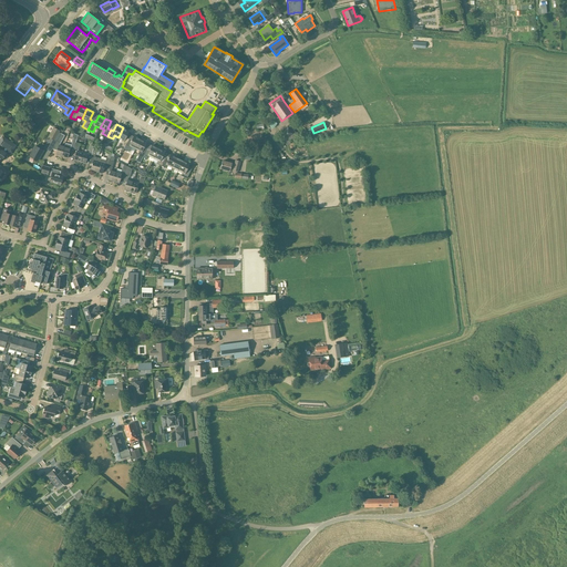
[(290,126),(279,134),(286,143),(297,135),(290,126)]
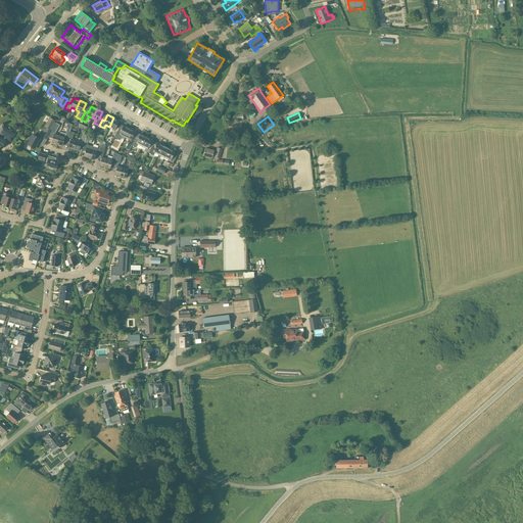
[(55,121),(50,117),(45,126),(50,129),(55,121)]
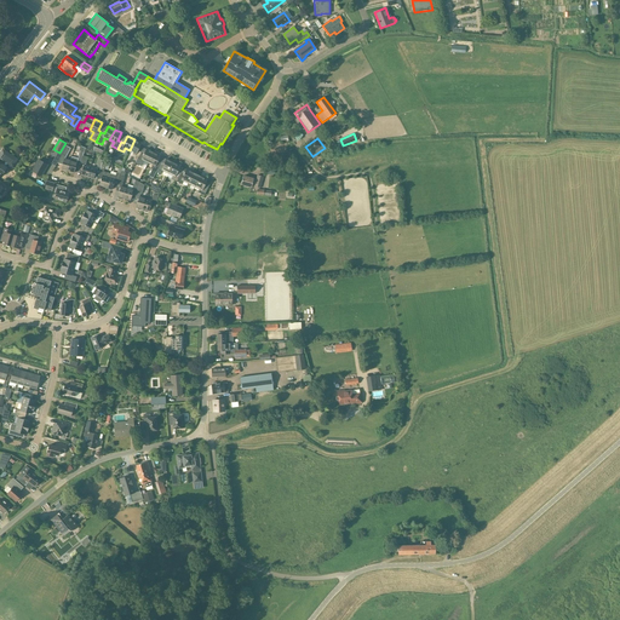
[(142,143),(135,139),(130,150),(133,153),(132,156),(135,158),(133,160),(137,161),(142,151),(138,150),(142,143)]
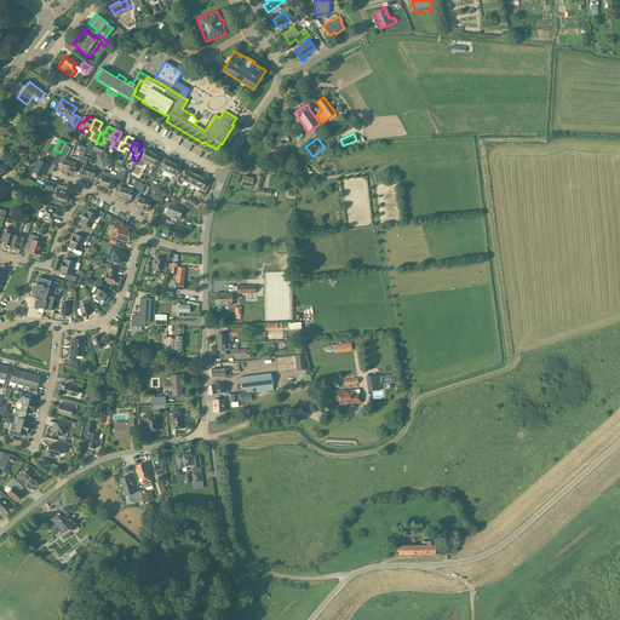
[(142,151),(137,161),(136,162),(141,166),(144,160),(148,162),(154,151),(147,148),(144,153),(142,151)]
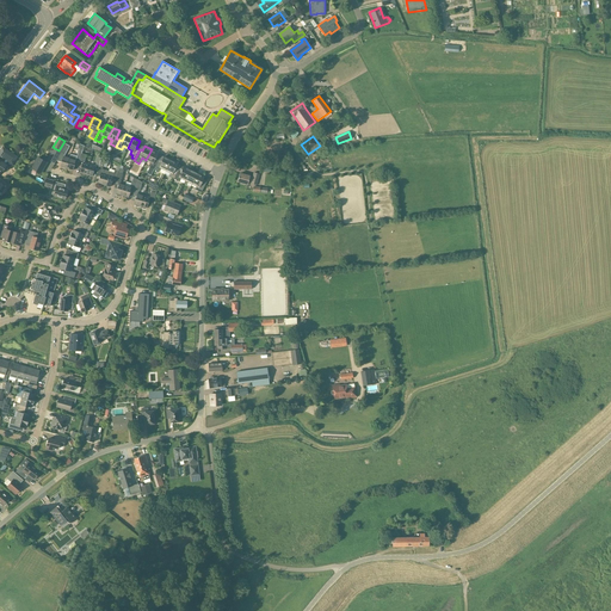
[(0,171),(2,172),(7,165),(11,159),(14,160),(17,156),(2,147),(0,150),(0,171)]
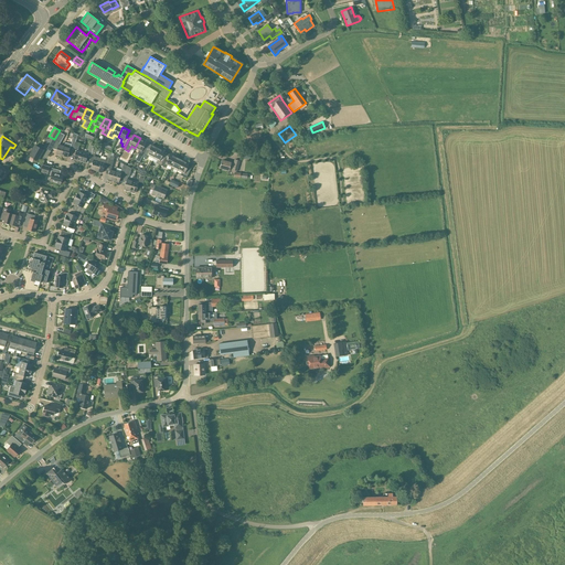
[(146,141),(140,138),(135,148),(139,150),(137,153),(142,156),(146,149),(142,148),(146,141)]
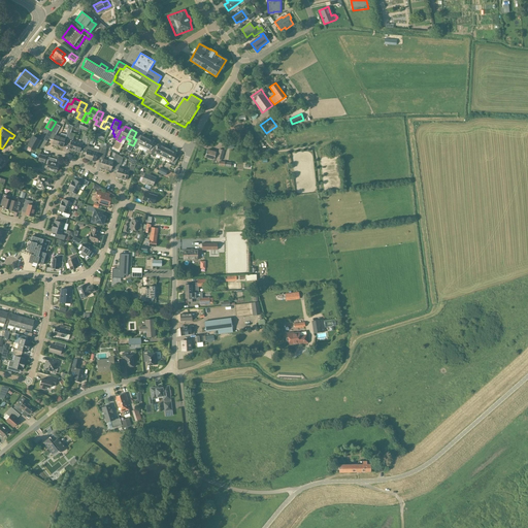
[(69,149),(74,151),(77,141),(72,140),(74,133),(70,132),(69,137),(68,140),(71,141),(69,149)]
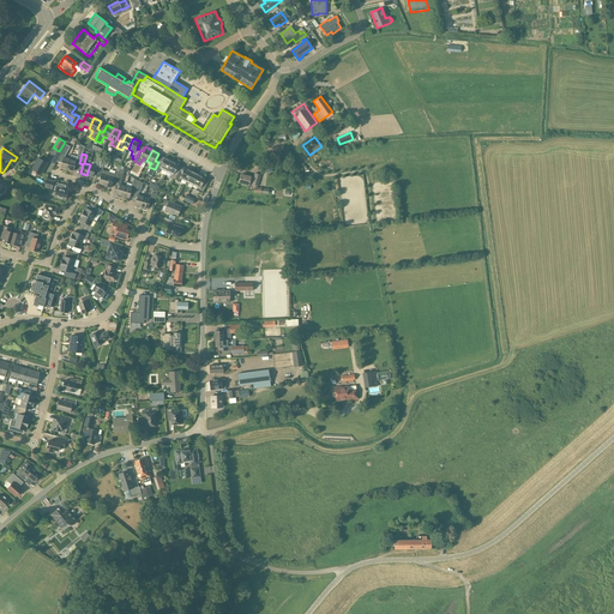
[(73,170),(77,161),(77,158),(77,157),(71,155),(70,158),(67,169),(73,170)]
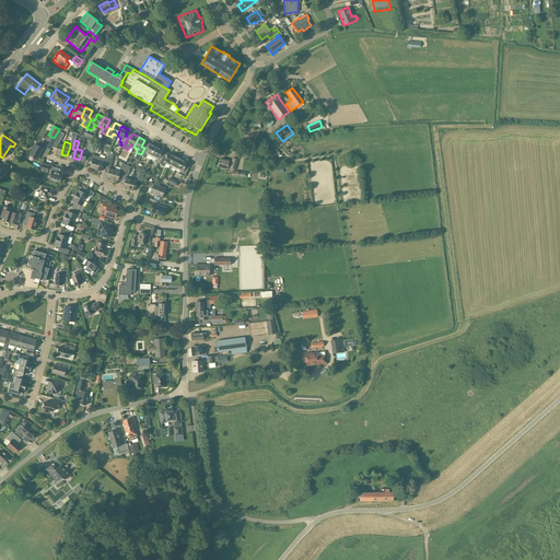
[(147,150),(144,148),(141,154),(150,159),(156,147),(150,143),(147,150)]
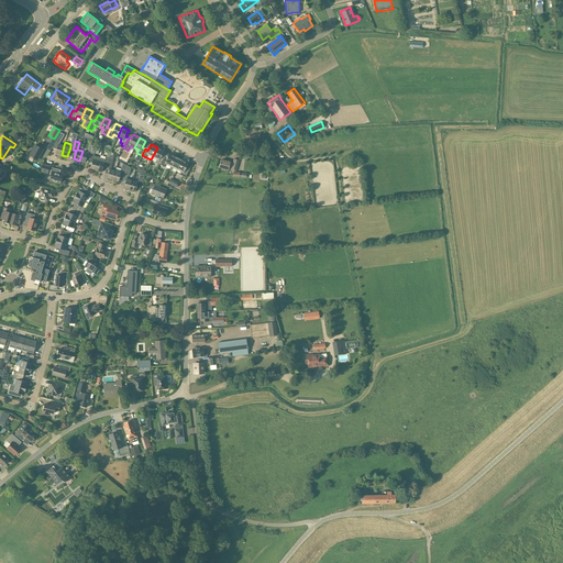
[(30,155),(37,159),(43,150),(35,145),(30,155)]
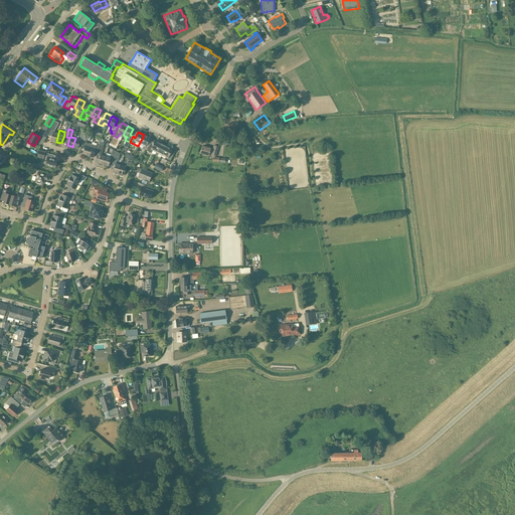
[(144,135),(138,146),(142,148),(147,150),(150,145),(147,143),(150,137),(144,135)]
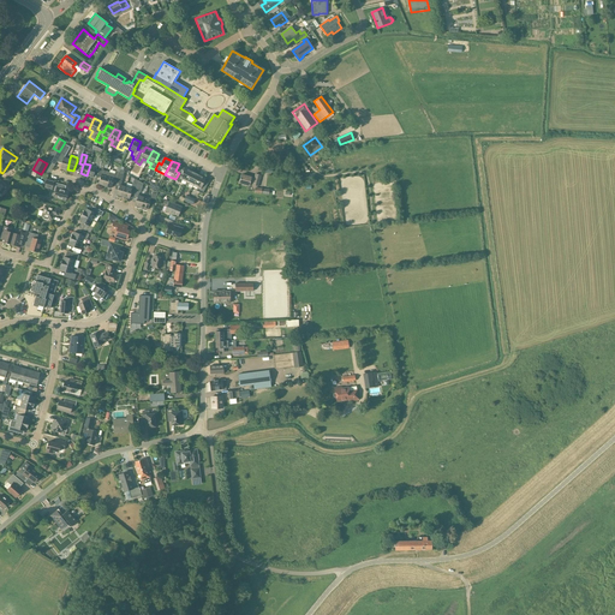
[(181,174),(179,173),(175,179),(180,183),(183,179),(186,180),(192,171),(185,167),(181,174)]
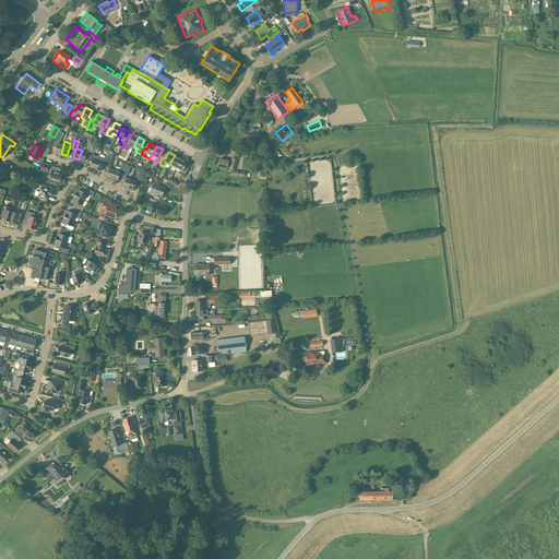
[(104,162),(107,162),(108,158),(109,156),(106,155),(105,158),(99,156),(98,159),(95,169),(102,170),(104,162)]
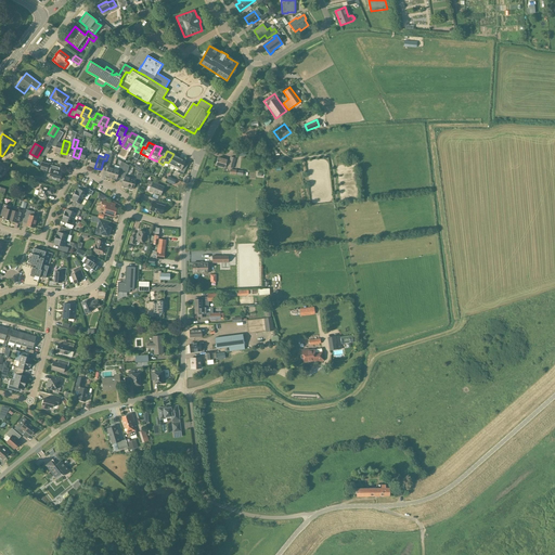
[(171,165),(175,167),(180,157),(173,154),(168,163),(167,167),(169,168),(171,165)]
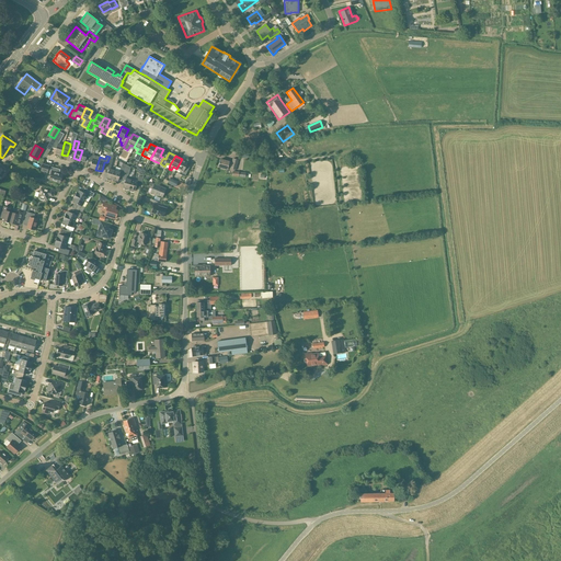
[(231,169),(236,170),(238,160),(233,158),(232,162),(220,159),(218,167),(228,169),(228,167),(231,168),(231,169)]
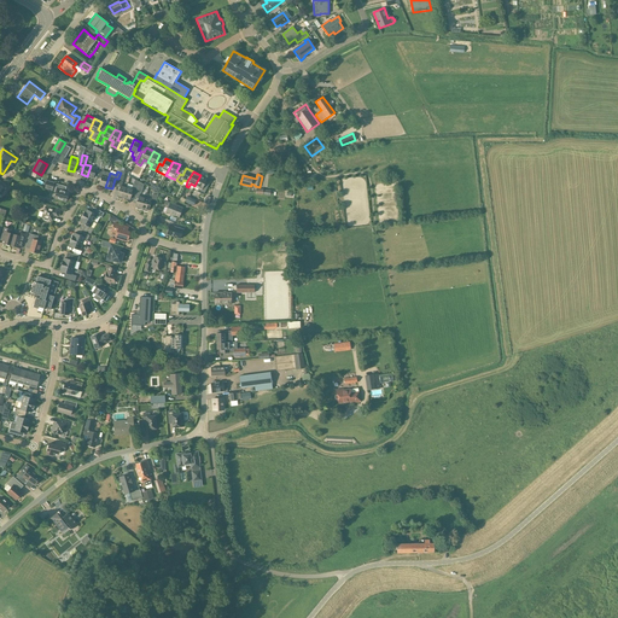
[(207,179),(200,175),(194,186),(199,187),(197,191),(203,194),(207,187),(203,186),(207,179)]
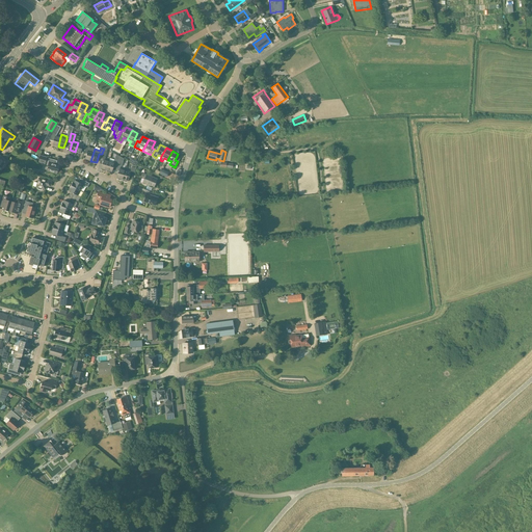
[(47,166),(48,166),(47,170),(57,173),(59,165),(55,163),(54,162),(55,160),(49,158),(47,165),(47,166)]
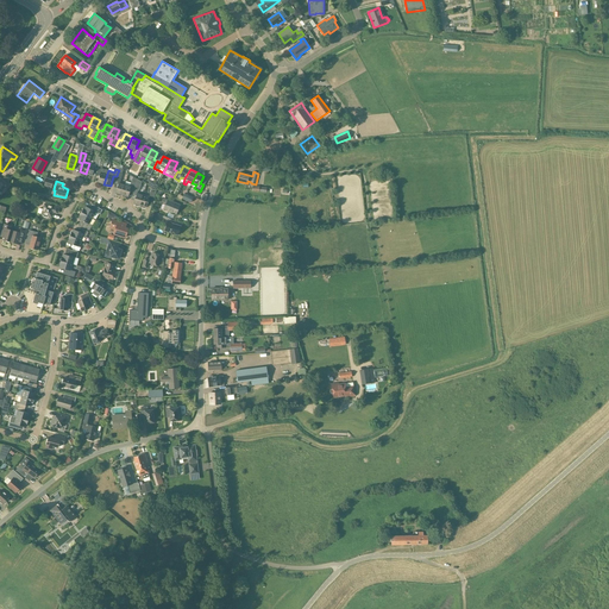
[(192,201),(194,198),(184,193),(183,196),(182,199),(190,202),(192,201)]
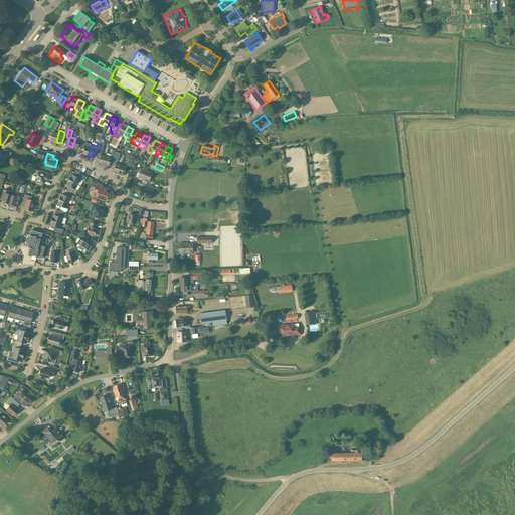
[(139,177),(149,181),(152,173),(138,167),(137,171),(140,172),(139,177)]
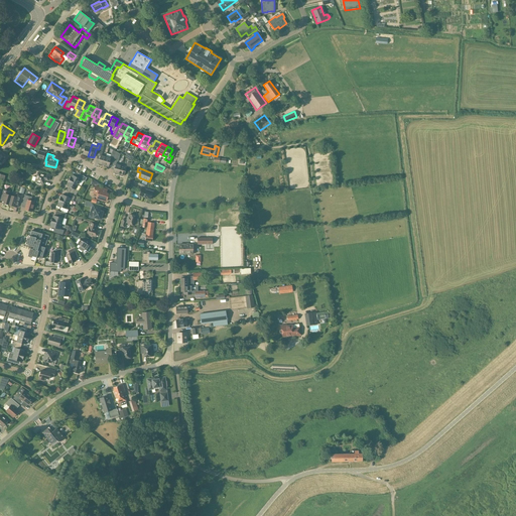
[(48,179),(49,176),(37,172),(35,177),(37,178),(36,181),(36,183),(39,184),(41,183),(41,182),(43,183),(44,179),(45,179),(46,179),(47,178),(48,179)]
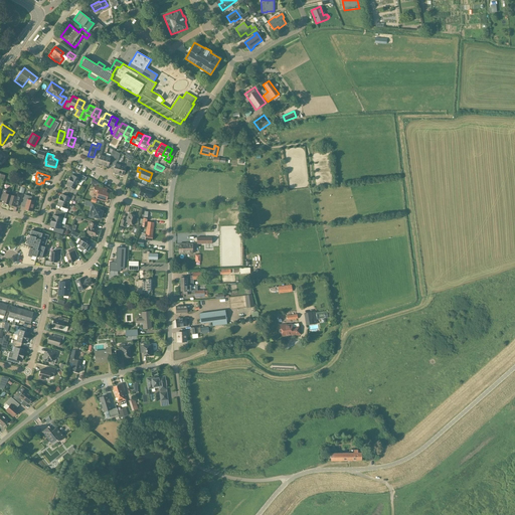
[(69,179),(78,184),(80,179),(84,181),(87,177),(79,173),(77,177),(72,174),(71,176),(70,176),(69,179)]
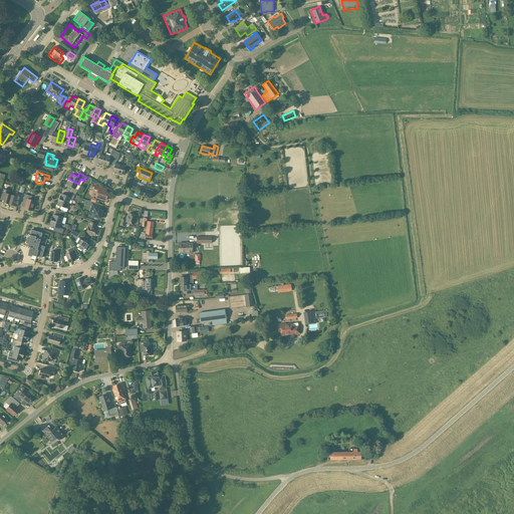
[(78,184),(69,179),(67,182),(66,184),(71,187),(69,191),(75,194),(77,190),(75,189),(78,184)]
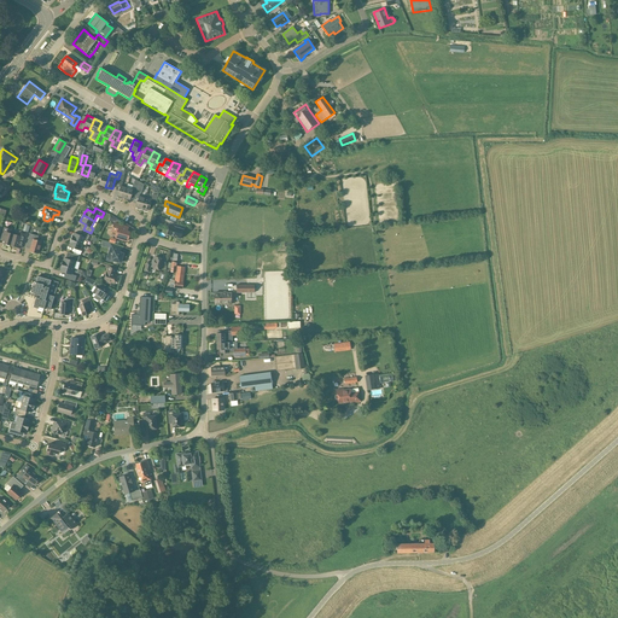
[(128,242),(128,239),(129,240),(130,237),(129,235),(130,232),(127,231),(128,227),(123,226),(115,223),(112,231),(117,233),(116,238),(128,242)]
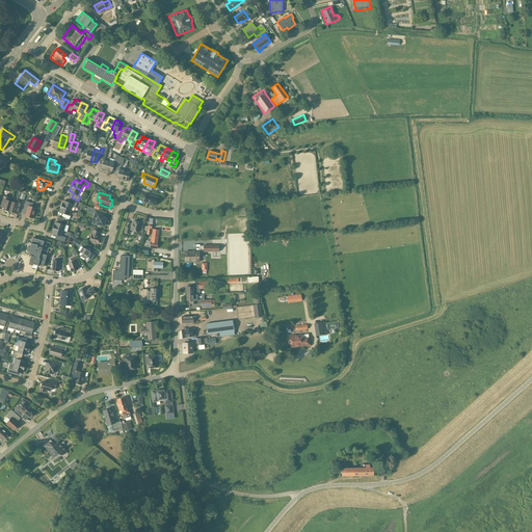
[(144,202),(147,203),(156,205),(158,197),(150,195),(151,194),(147,193),(144,202)]
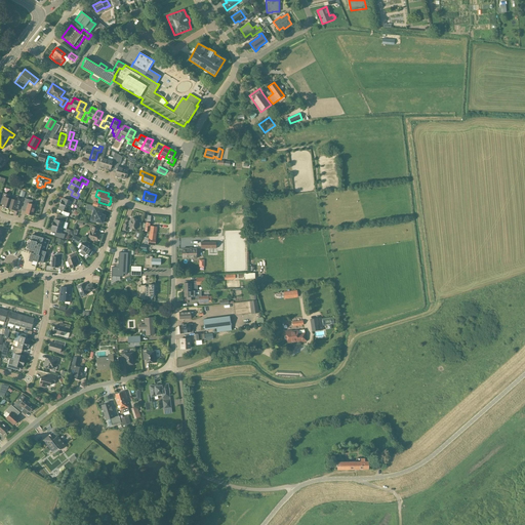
[(3,206),(9,208),(11,199),(9,198),(9,195),(4,193),(1,204),(4,205),(3,206)]
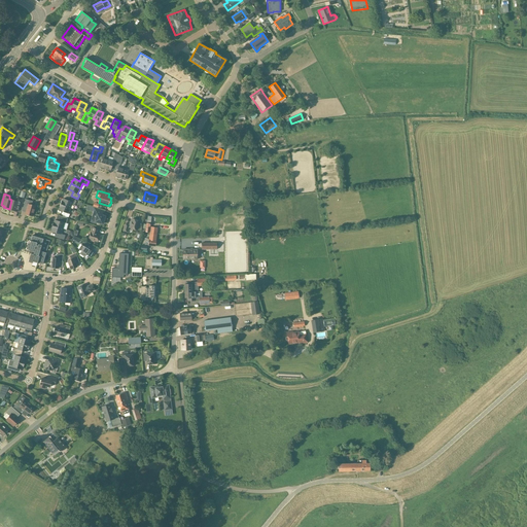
[(11,200),(9,209),(14,211),(18,211),(20,206),(21,200),(15,198),(14,201),(11,200)]
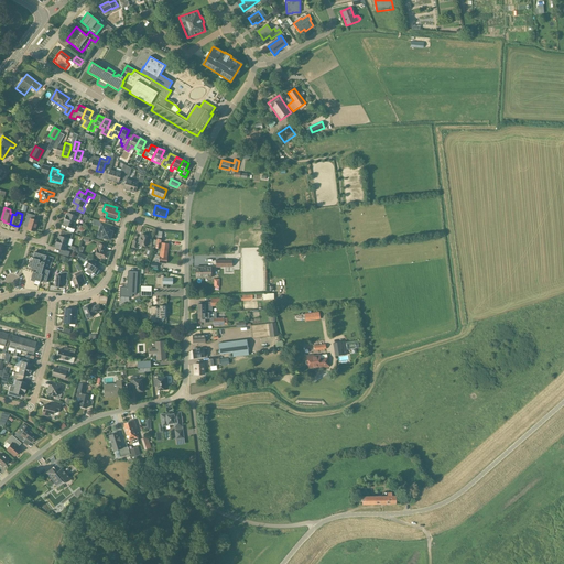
[(66,215),(65,218),(75,223),(77,219),(78,220),(82,214),(75,212),(74,215),(68,213),(67,215),(66,215)]
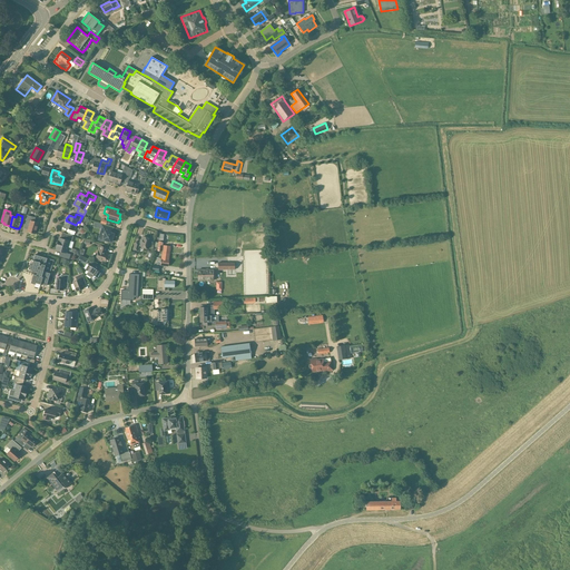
[(36,217),(28,215),(26,223),(29,224),(27,232),(35,234),(38,223),(35,222),(36,217)]
